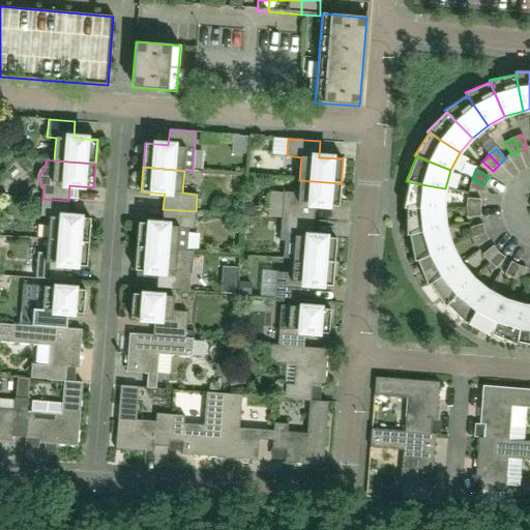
[(482,193),(484,184),(472,179),(469,188),(482,193)]
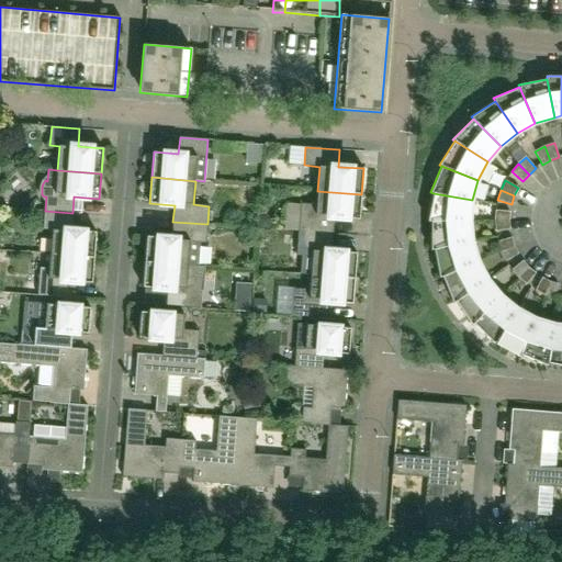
[(333,234),(334,217),(359,220),(361,194),(317,191),(316,205),(301,204),(299,232),(305,232),(333,234)]
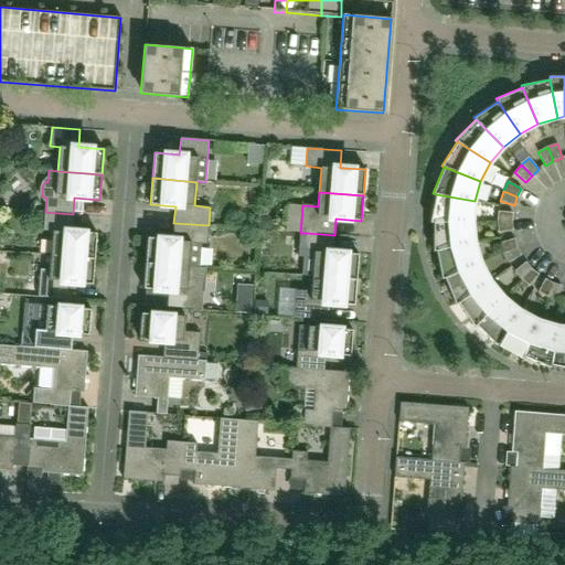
[(472,222),(475,201),(436,194),(429,223),(433,223),(472,222)]
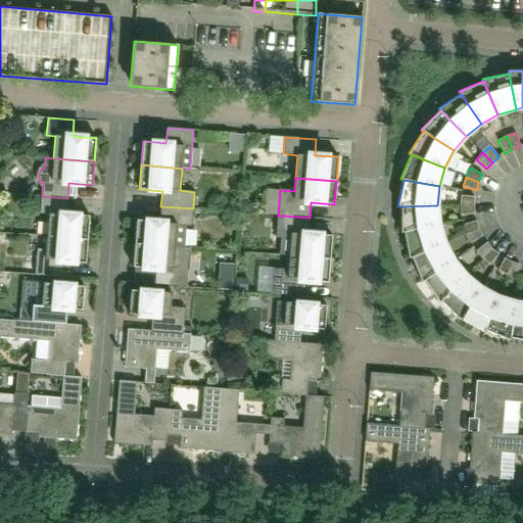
[(88,240),(90,216),(66,214),(67,198),(42,196),(40,214),(49,215),(47,236),(88,240)]
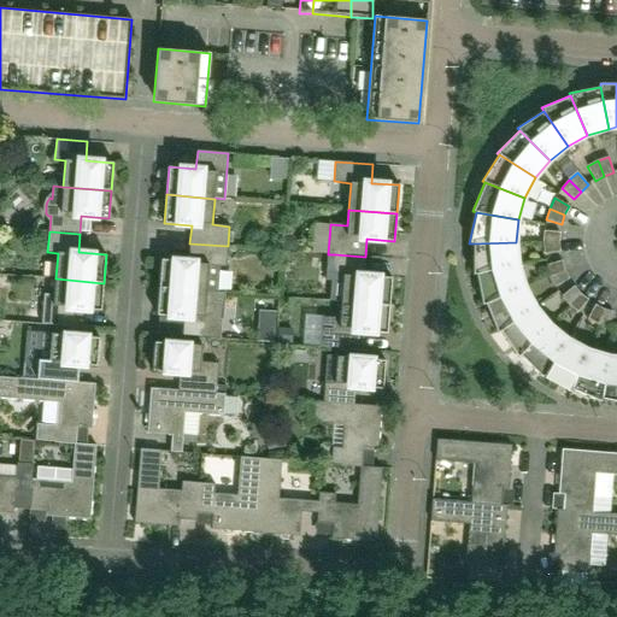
[(559,242),(560,233),(544,231),(542,242),(559,242)]
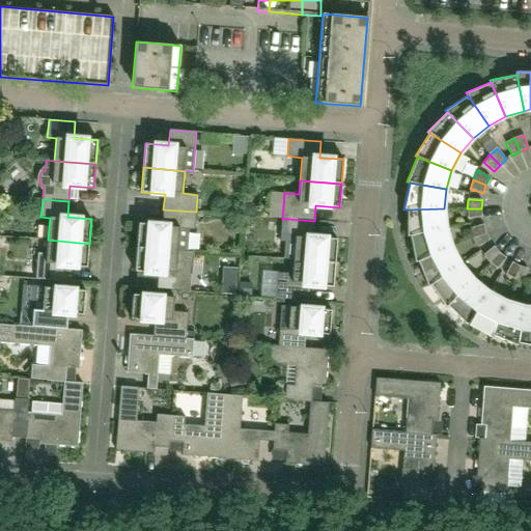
[(246,205),(245,218),(256,219),(257,211),(254,206),(246,205)]
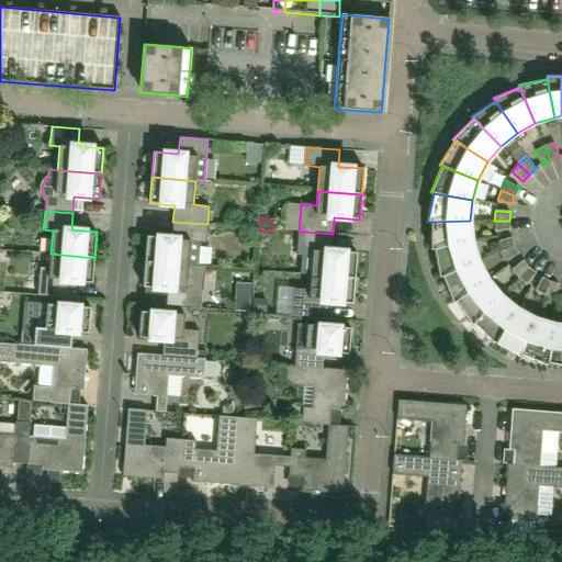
[(471,242),(470,221),(430,222),(430,250),(434,249),(471,242)]
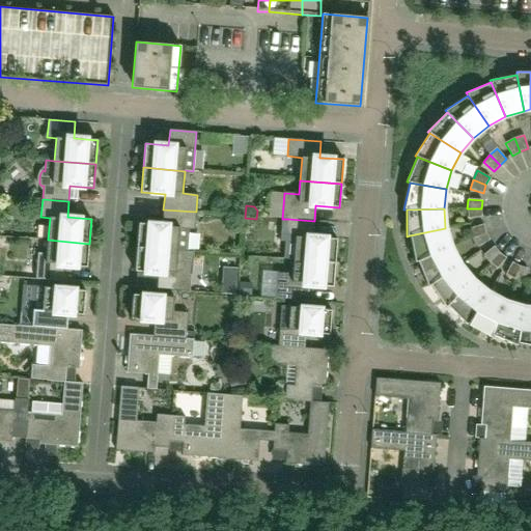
[(482,217),(481,208),(467,208),(468,219),(482,217)]
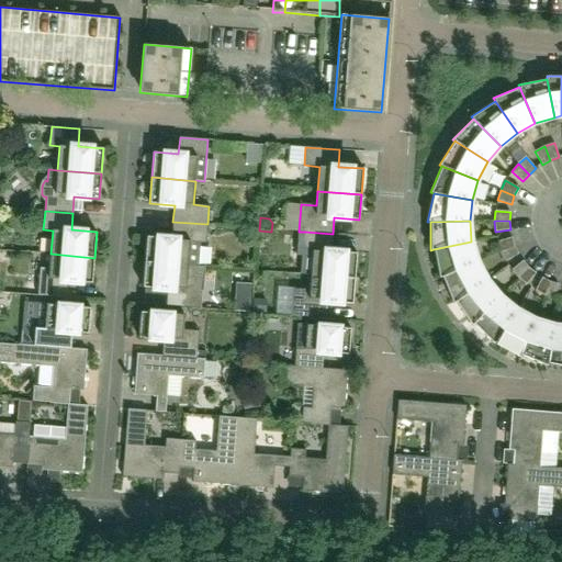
[(199,268),(201,243),(206,243),(208,224),(172,222),(171,238),(146,236),(145,261),(188,265),(188,267),(199,268)]
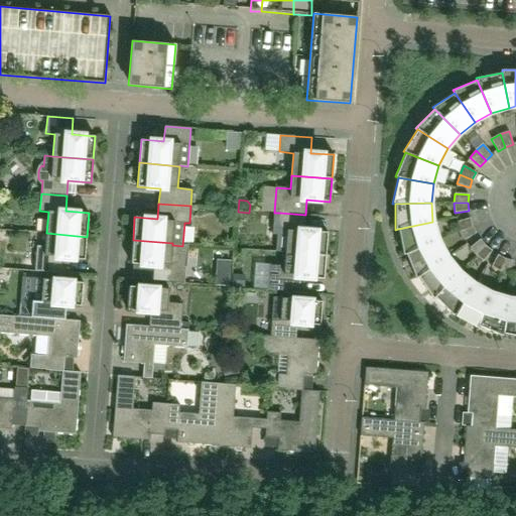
[(326,255),(328,232),(304,230),(305,215),(280,213),(278,238),(286,239),(285,252),(326,255)]
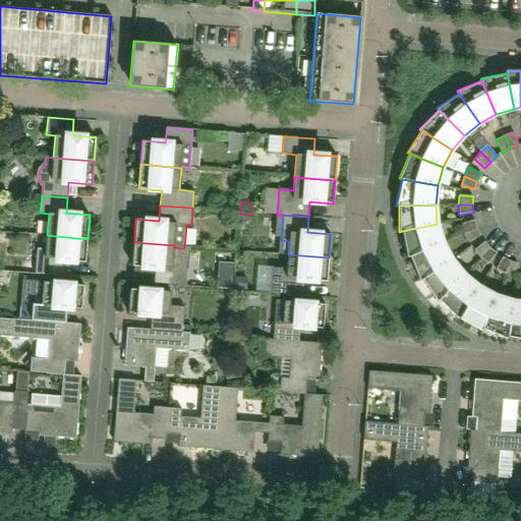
[(476,228),(474,220),(461,224),(464,234),(476,228)]
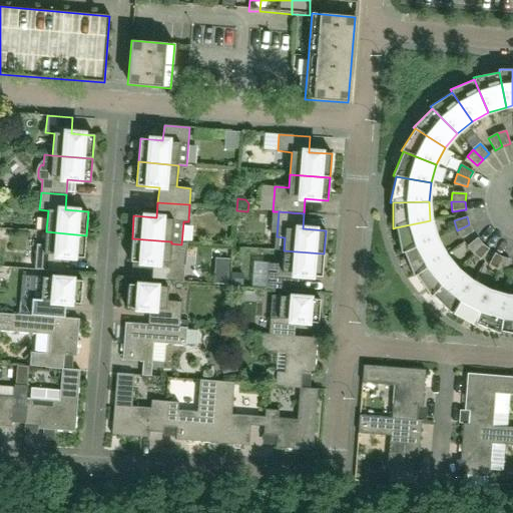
[(436,238),(430,220),(396,227),(401,253),(403,252),(436,238)]
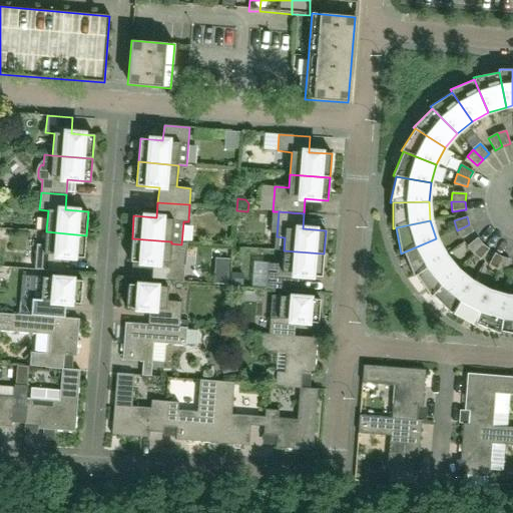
[(473,232),(469,224),(457,230),(461,238),(473,232)]
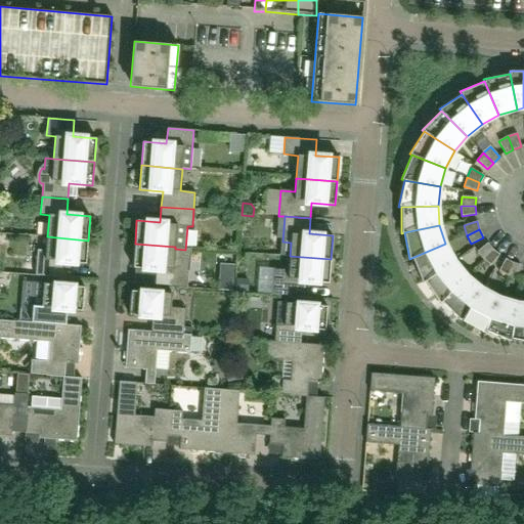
[(86,264),(88,241),(47,236),(46,251),(38,250),(36,266),(36,274),(35,275),(61,277),(62,262),(86,264)]
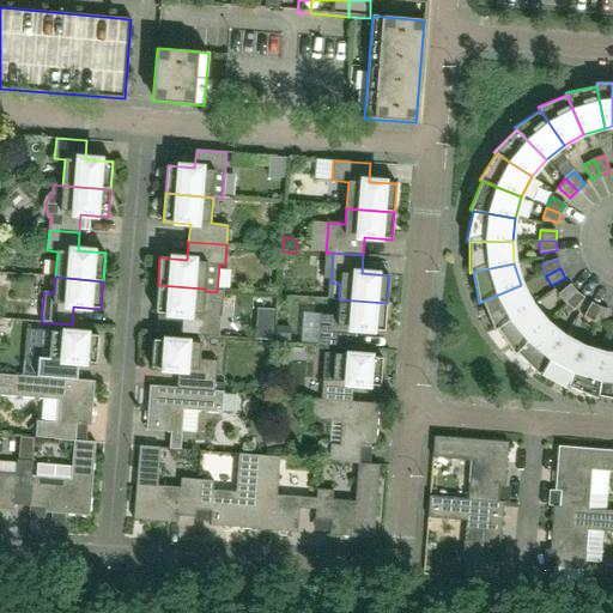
[(217,292),(205,291),(205,289),(158,285),(156,314),(183,315),(181,334),(219,337),(223,292),(217,292)]
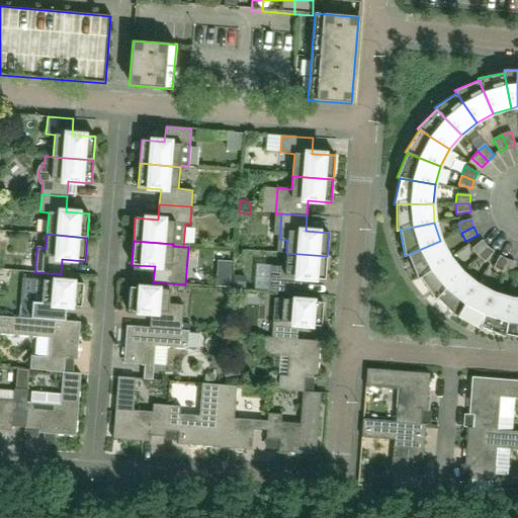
[(420,278),(449,258),(440,241),(407,255),(417,279),(420,278)]
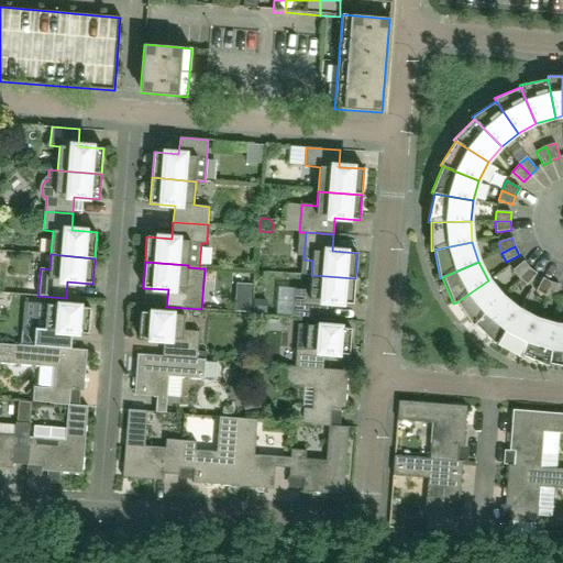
[(519,279),(530,268),(523,262),(512,271),(519,279)]
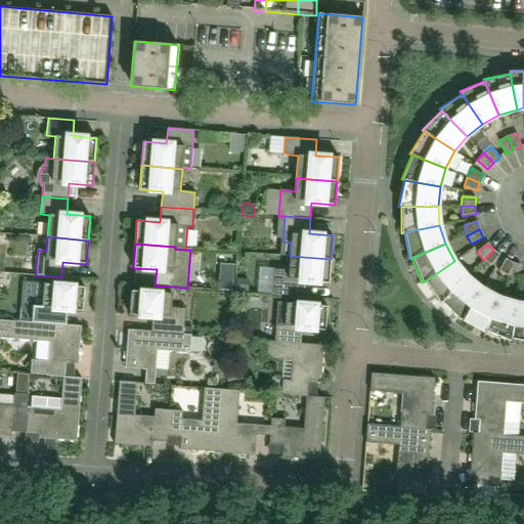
[(490,266),(499,255),(493,250),(483,260),(490,266)]
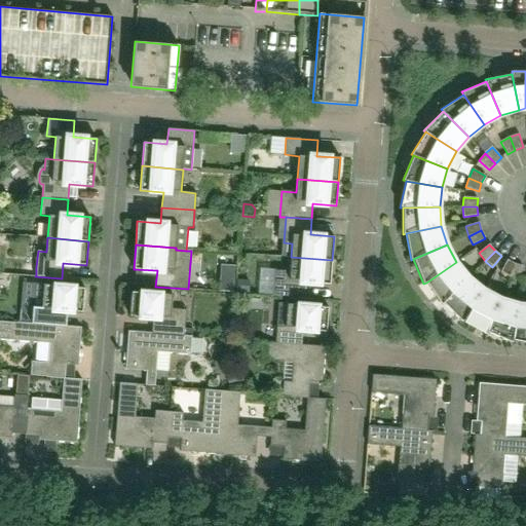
[(330,285),(332,260),(291,257),(290,270),(275,269),(273,296),(305,298),(306,283),(330,285)]
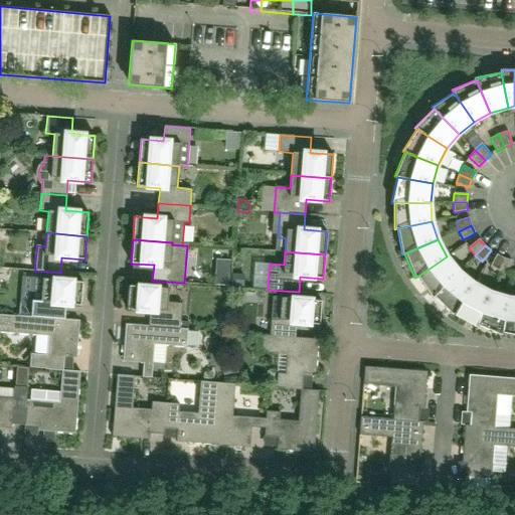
[(499,272),(504,259),(497,254),(490,267),(499,272)]
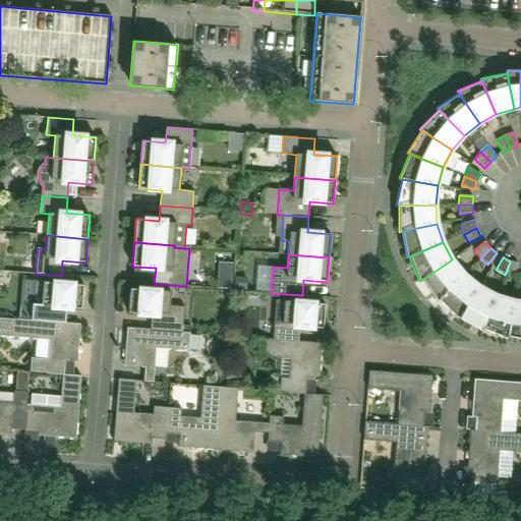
[(439,300),(464,274),(452,259),(422,280),(437,302),(439,300)]
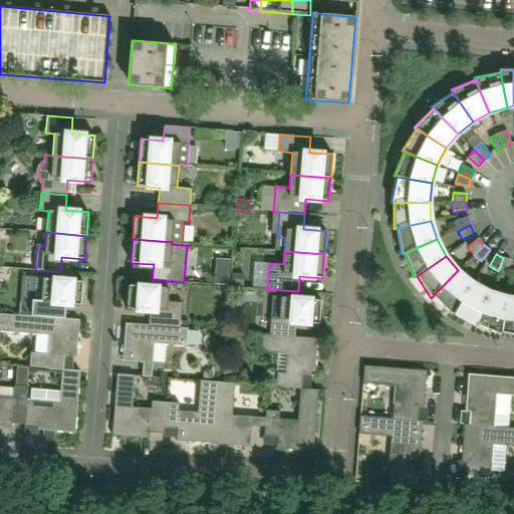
[(507,273),(511,260),(503,258),(498,271),(507,273)]
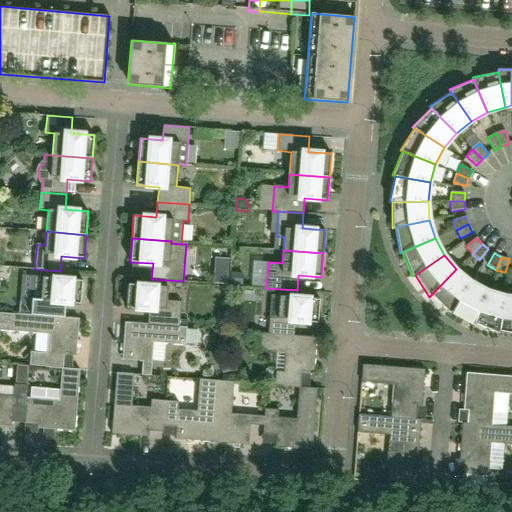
[(25,259),(24,267),(35,268),(35,260),(25,259)]
